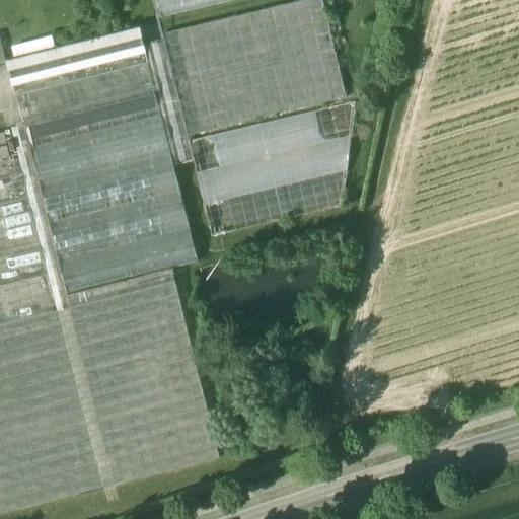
[(154,0),(159,19),(237,0),(154,0)]
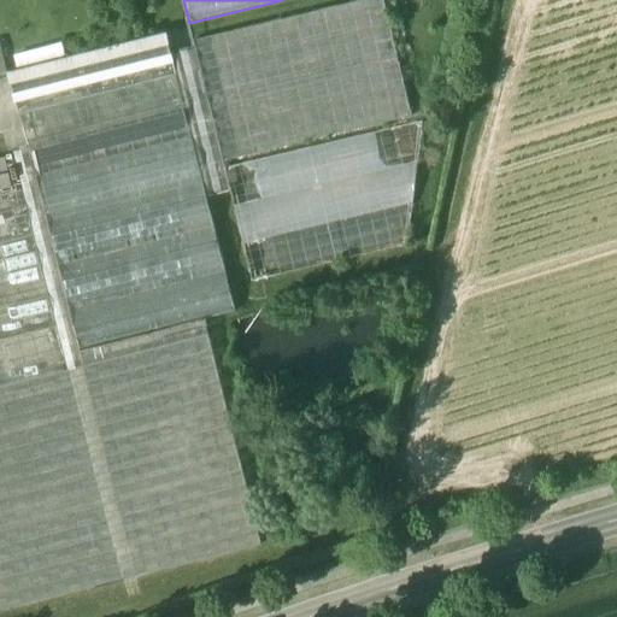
[(195,47),(223,162),(411,117),(382,0),(364,0),(194,41),(195,47)]
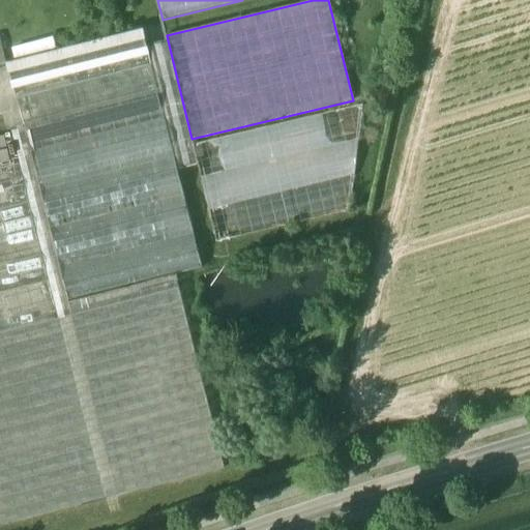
[(16,98),(150,64),(146,46),(142,29),(6,63),(16,98)]
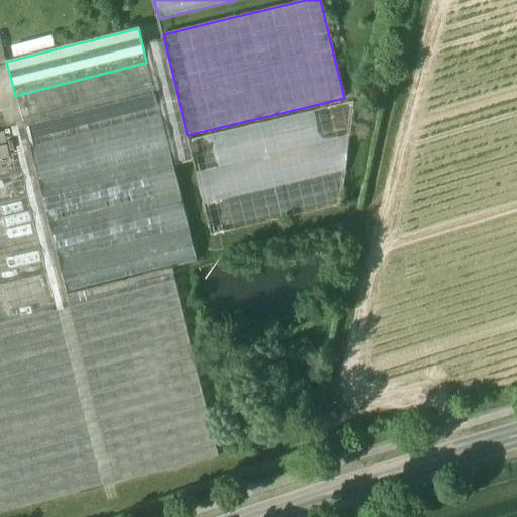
[(164,39),(142,44),(146,63),(173,165),(192,160),(188,141),(187,135),(164,39)]
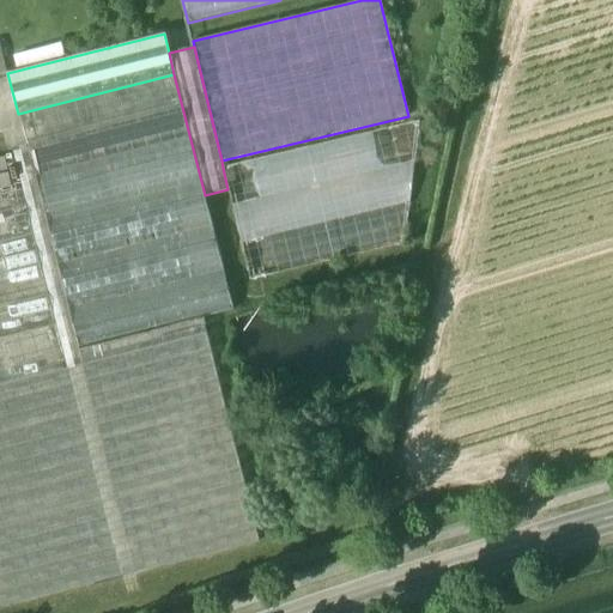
[(0,607),(260,541),(202,317),(234,310),(205,195),(174,74),(18,114),(26,146),(80,364),(65,368),(0,384),(0,607)]
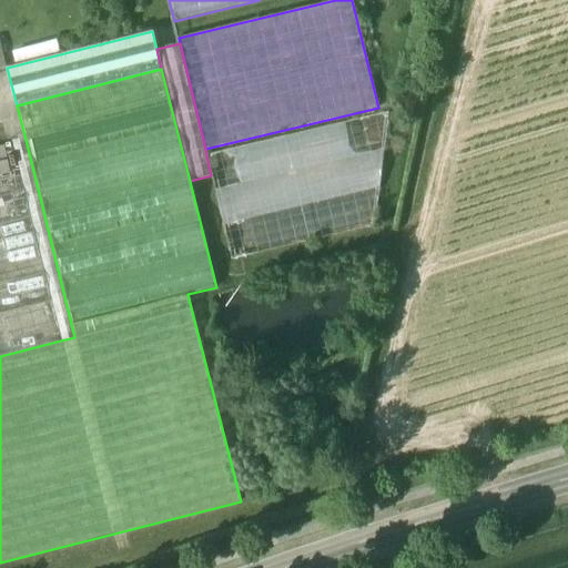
[(211,175),(232,260),(375,225),(388,112),(206,155),(211,175)]
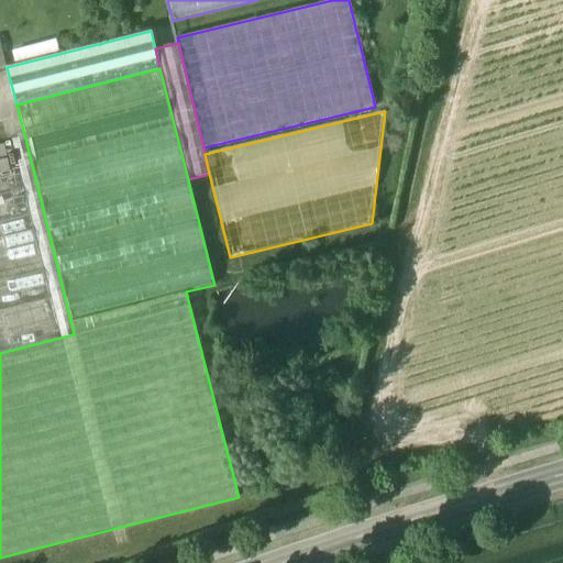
[(19,174),(59,338),(74,334),(24,134),(10,139),(19,174)]
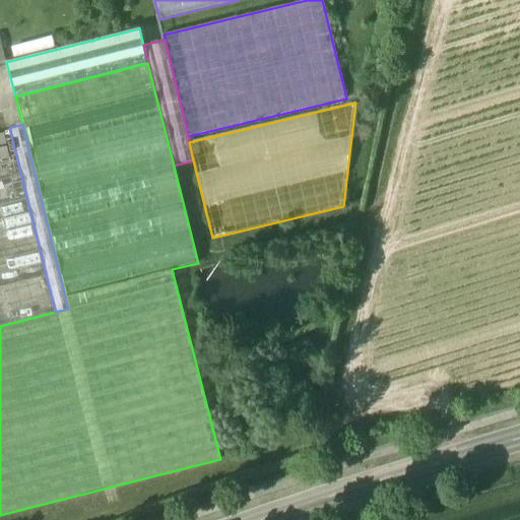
[(0,326),(55,312),(17,160),(0,165),(0,326)]
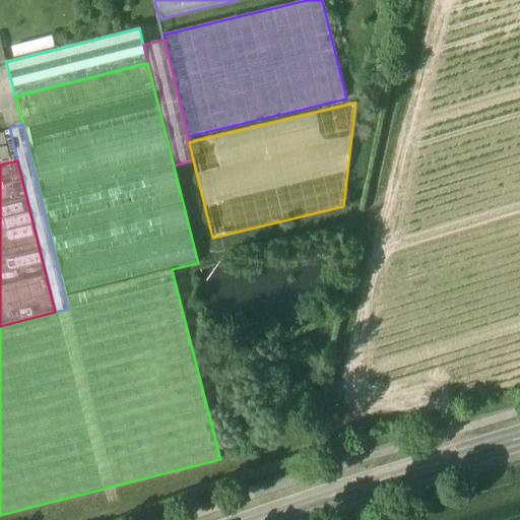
All buildings are outlined.
